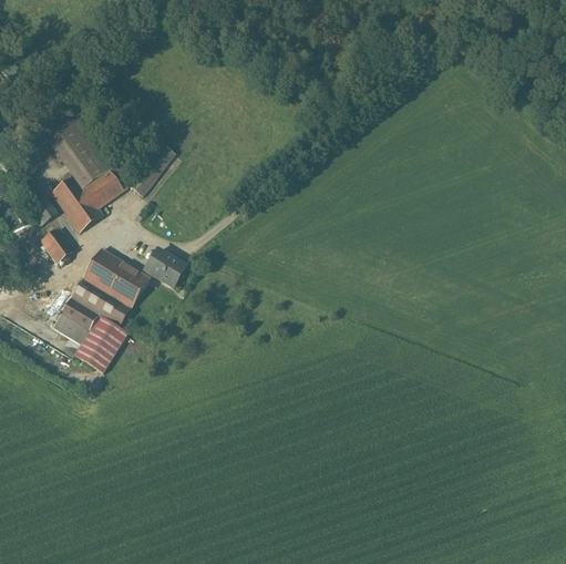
[(112,168),(72,113),(43,133),(73,176),(83,190),(107,171),(122,191),(129,186),(114,166),(112,168)]
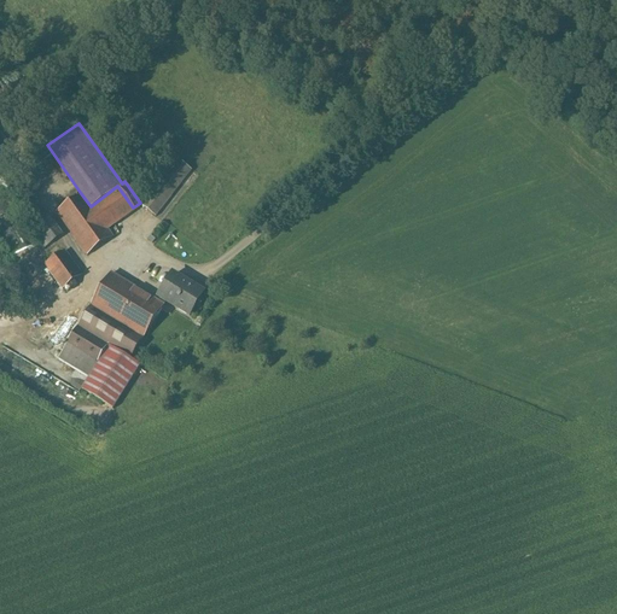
[(176,158),(140,203),(152,212),(188,168),(176,158)]
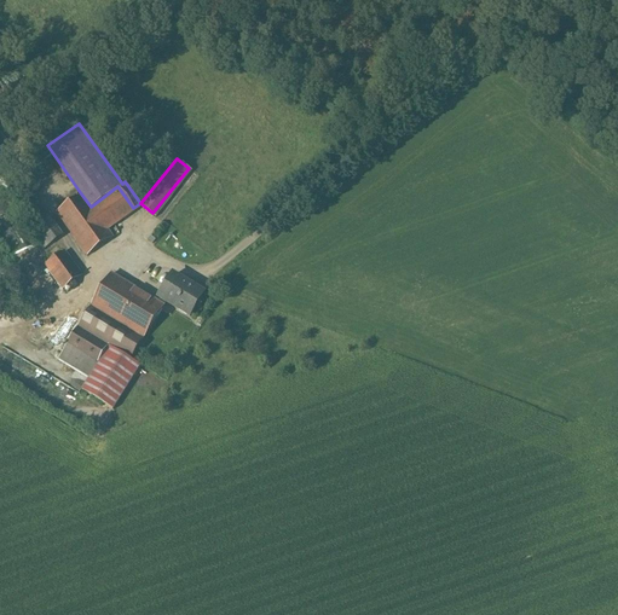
[(80,192),(56,210),(86,254),(111,236),(105,227),(133,208),(117,186),(91,207),(80,192)]
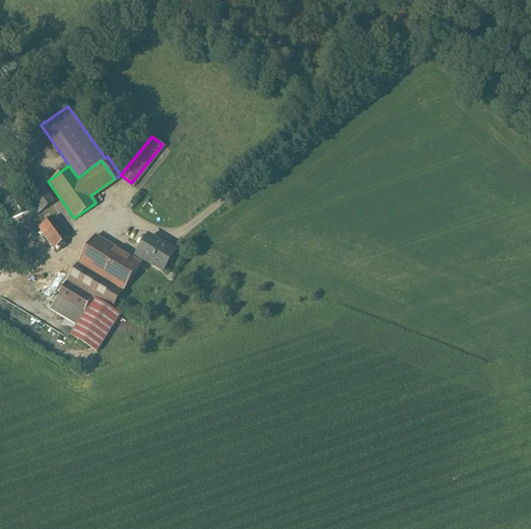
[(35,187),(26,193),(37,210),(47,204),(35,187)]
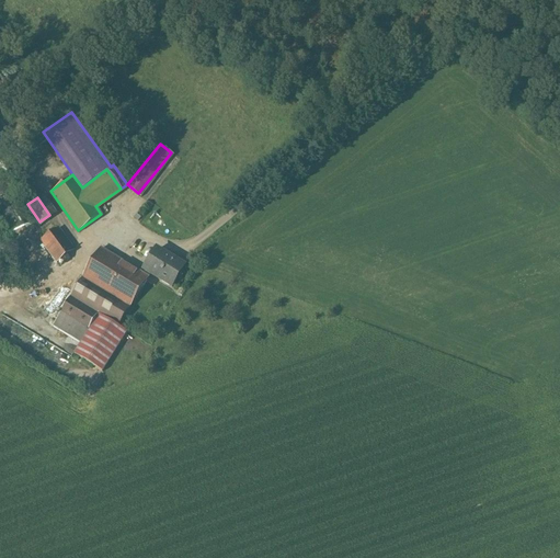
[(57,226),(40,238),(55,261),(72,248),(57,226)]
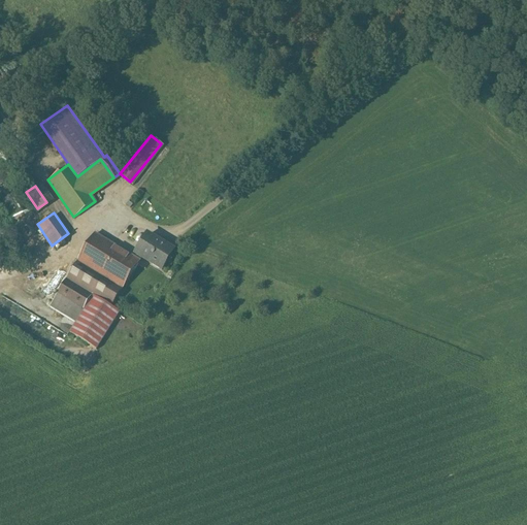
[(132,256),(93,232),(76,259),(102,274),(122,286),(138,259),(132,256)]
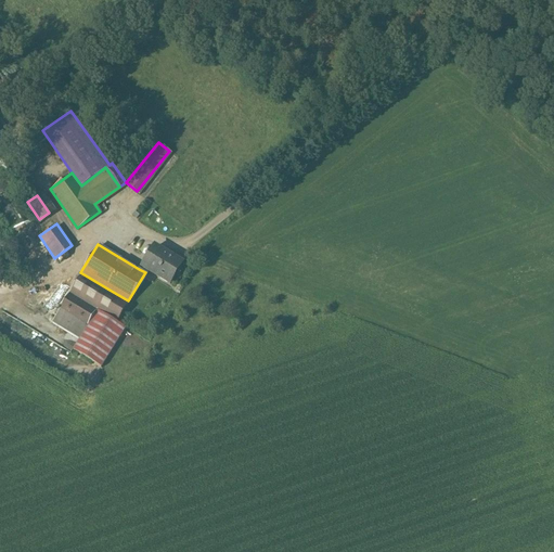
[(170,257),(152,245),(140,265),(141,265),(147,269),(149,270),(151,267),(156,270),(154,273),(168,282),(175,271),(174,270),(180,261),(171,256),(170,257)]
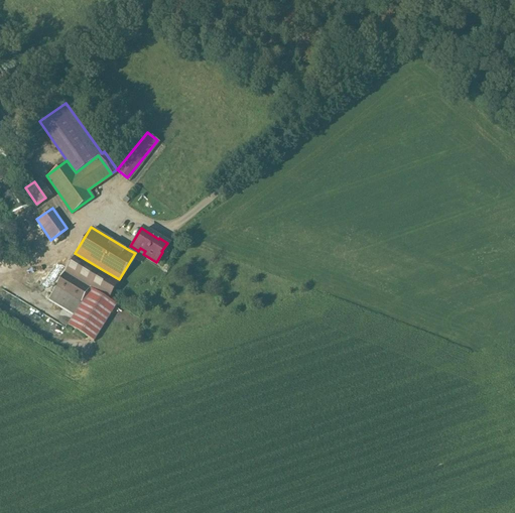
[(75,253),(47,297),(73,312),(89,286),(100,268),(75,253)]
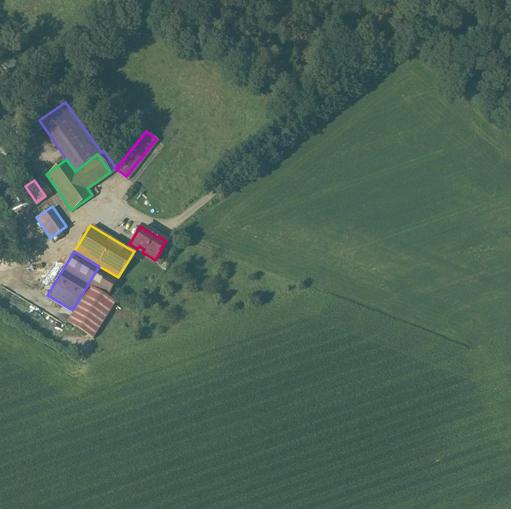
[(118,277),(99,266),(88,284),(106,296),(118,277)]
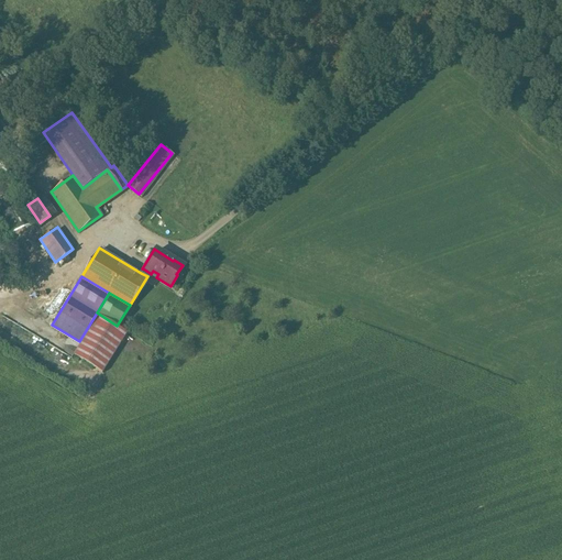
[(121,359),(114,354),(110,360),(117,364),(121,359)]
